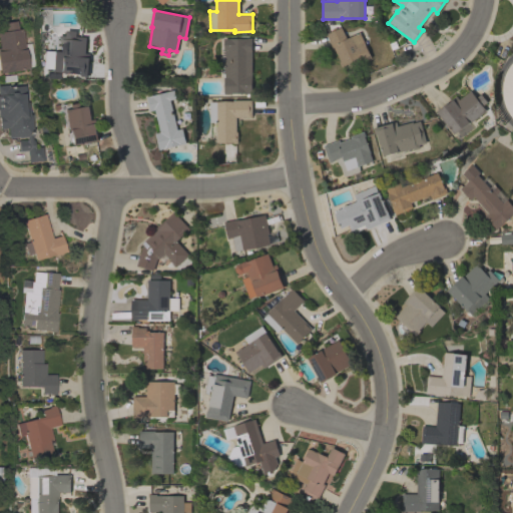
[(29,43),(33,66),(28,66),(28,68),(0,73),(0,32),(5,31),(3,23),(16,21),(17,29),(22,29),(24,43),(29,43)]
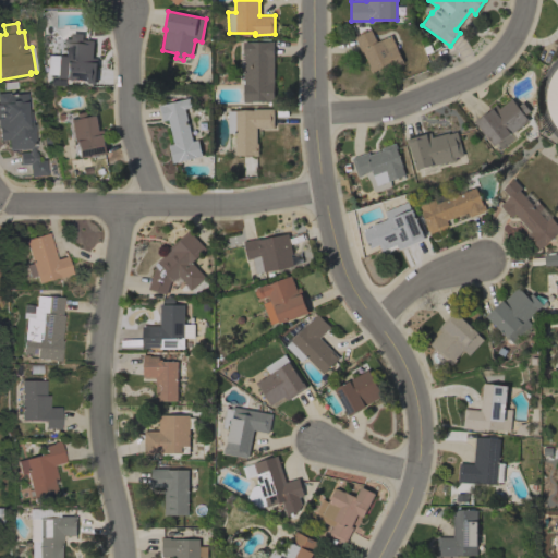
[(371,29),(376,41),(390,35),(403,62),(374,75),(374,74),(372,75),(368,68),(370,67),(363,51),(361,51),(354,37),(371,29)]
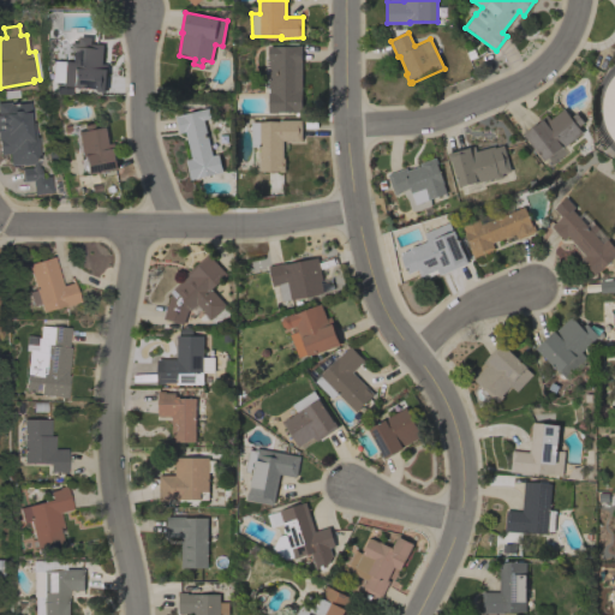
[(63,61),(71,61),(72,51),(70,51),(71,42),(78,42),(79,36),(91,36),(90,43),(103,45),(102,64),(107,64),(106,93),(97,91),(97,89),(61,87),(63,61)]
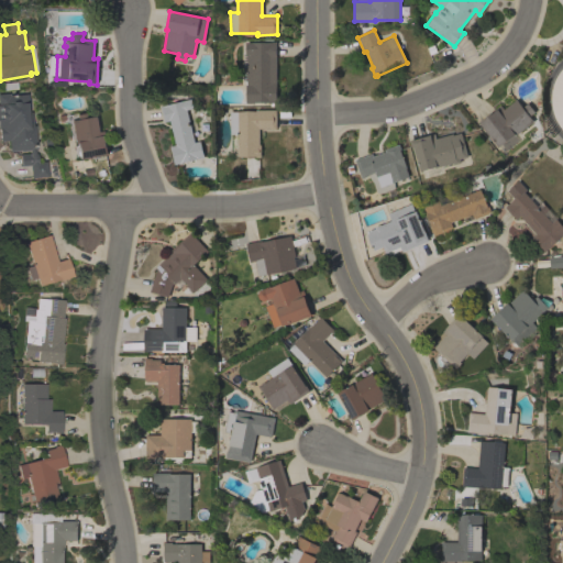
[(276,42),(276,101),(254,101),(254,102),(245,102),(245,85),(246,85),(246,55),(245,55),(245,42),(276,42)]
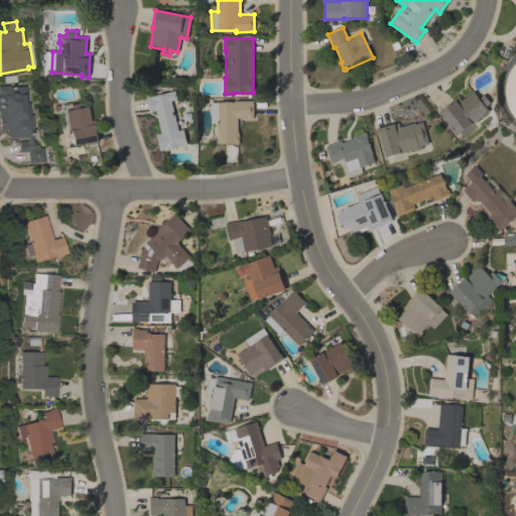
[(515,119),(511,112),(507,103),(505,95),(505,88),(506,81),(509,73),(514,65),(515,62),(515,119)]
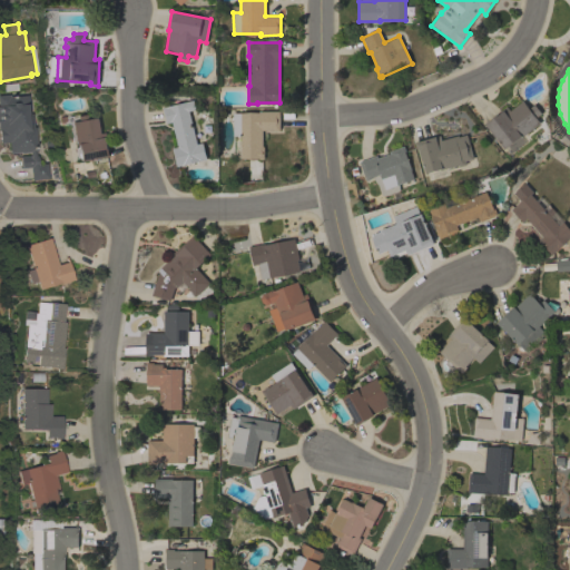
[(0,96),(9,95),(9,97),(28,95),(28,104),(32,102),(37,150),(35,151),(36,156),(37,156),(38,165),(47,164),(48,179),(31,180),(30,167),(21,168),(20,157),(29,156),(29,151),(9,154),(8,143),(0,143),(0,96)]
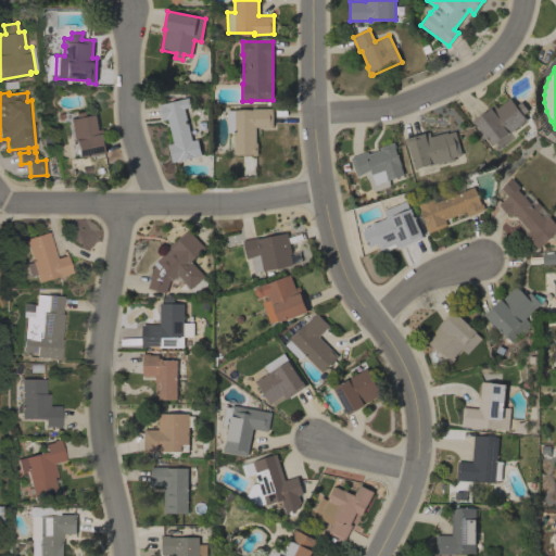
[(188,97),(190,106),(184,108),(191,140),(198,139),(201,155),(172,162),(168,144),(174,142),(167,117),(162,118),(159,104),(188,97)]
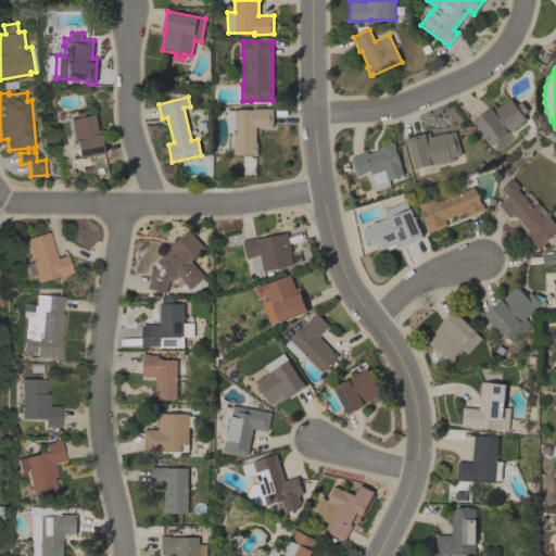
[(507,135),(506,134),(502,138),(505,142),(497,149),(493,144),(492,146),(474,122),(480,116),(479,115),(483,112),(484,113),(490,109),(489,108),(494,103),(497,108),(509,98),(516,105),(521,101),(528,111),(522,114),(527,119),(507,135)]
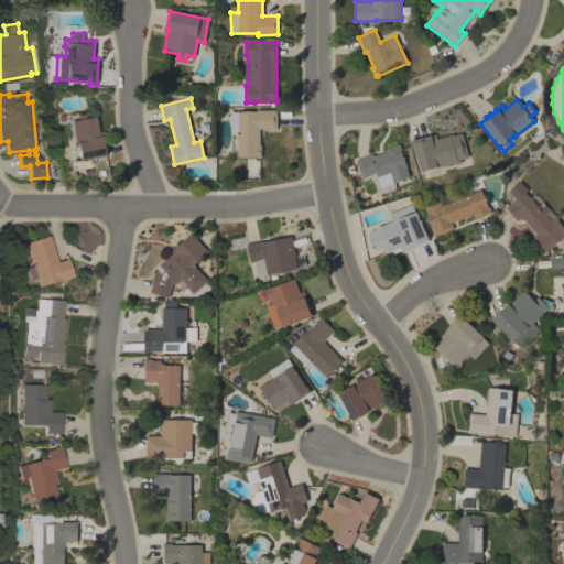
[(230,111),(256,111),(256,109),(277,109),(277,128),(259,129),(259,144),(261,144),(261,158),(256,158),(256,156),(238,156),(238,133),(230,134),(230,111)]
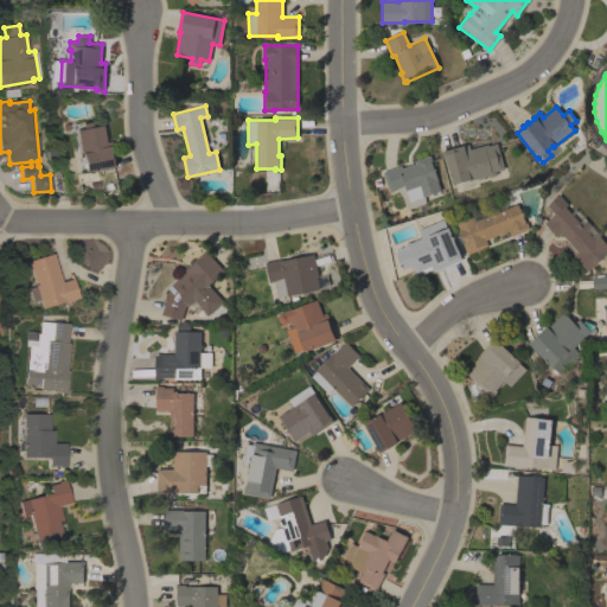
[(108,141),(114,140),(119,166),(83,172),(76,131),(83,129),(82,123),(91,122),(93,127),(104,125),(108,141)]
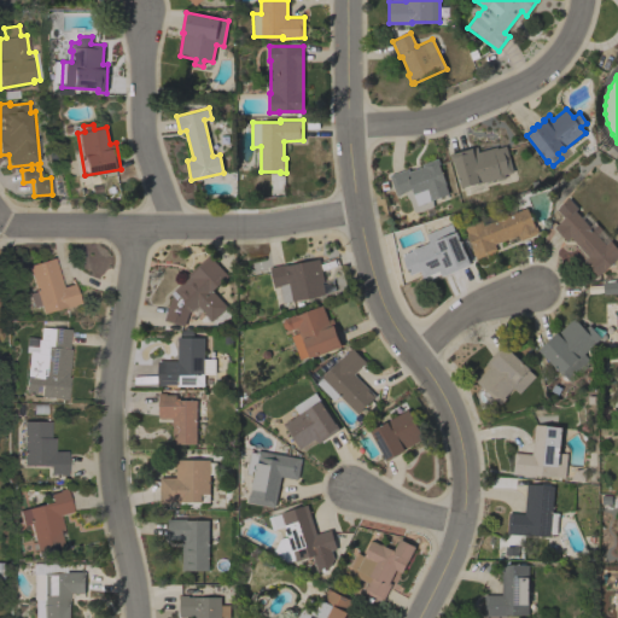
[(513,172),(505,174),(506,179),(497,180),(497,179),(478,184),(478,182),(461,187),(454,161),(452,162),(450,153),(477,146),(478,151),(496,146),(497,147),(506,145),(513,172)]
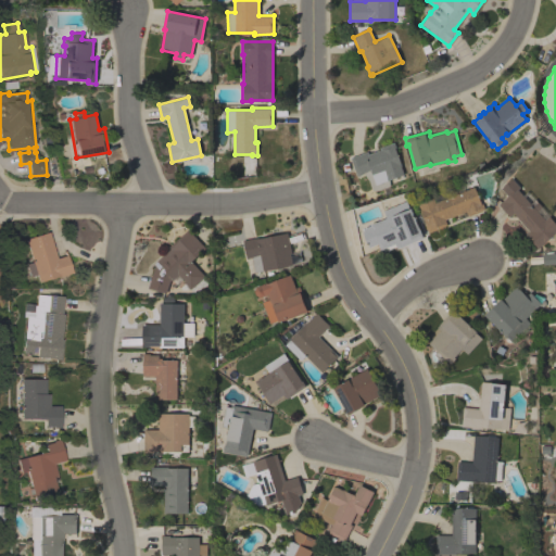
[(367,151),(368,153),(380,149),(379,147),(394,142),(395,148),(401,166),(404,174),(389,179),(389,186),(388,186),(386,188),(381,188),(379,190),(377,190),(376,191),(375,191),(374,190),(373,189),(371,188),(370,186),(369,181),(368,179),(363,173),(362,174),(362,175),(356,177),(350,158),(367,151)]
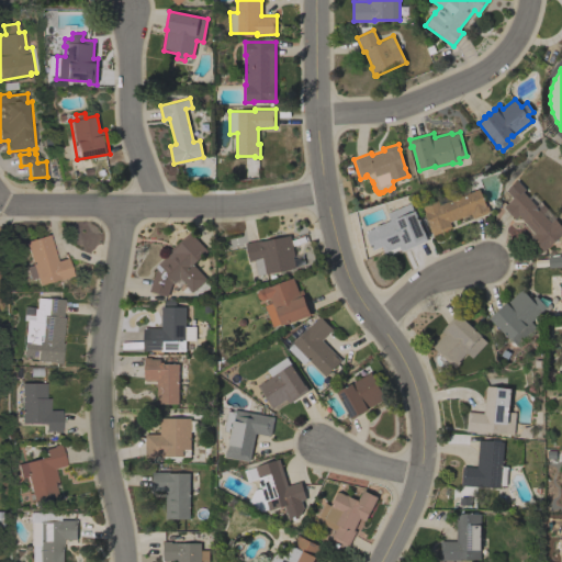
[(554,217),(553,218),(554,218),(561,226),(561,234),(550,245),(543,251),(530,237),(535,233),(519,215),(515,218),(504,206),(513,198),(506,190),(517,180),(525,189),(523,191),(528,197),(532,192),(540,201),(547,209),(554,217)]
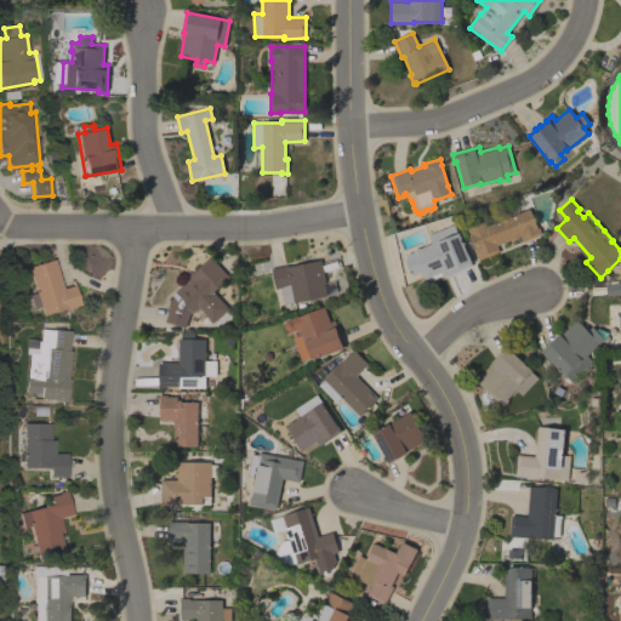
[(529,209),(537,228),(539,227),(541,234),(523,241),(520,235),(497,245),(500,251),(478,260),(474,250),(476,249),(468,233),(466,227),(516,208),(518,212),(529,209)]
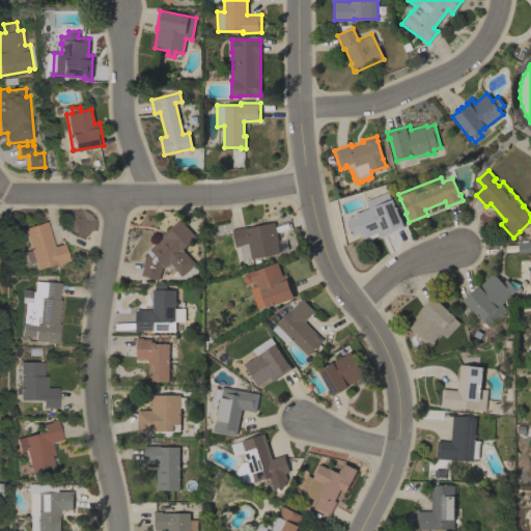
[(388,192),(391,199),(392,199),(403,227),(380,238),(378,232),(363,238),(361,232),(353,235),(346,221),(348,220),(347,218),(354,216),(353,214),(359,212),(368,208),(366,201),(388,192)]
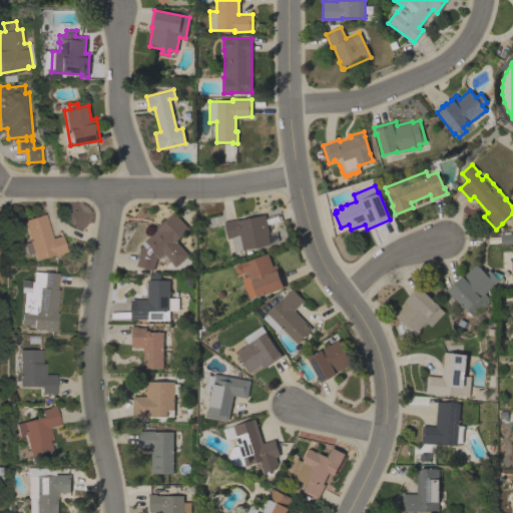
[(189,228),(175,240),(188,254),(175,267),(169,260),(164,253),(158,259),(157,258),(153,271),(136,266),(143,242),(157,229),(155,227),(173,211),(189,228)]
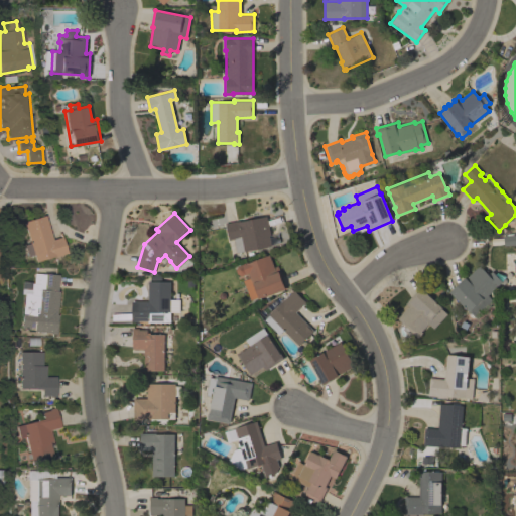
[(21,257),(18,248),(23,246),(23,245),(29,244),(23,222),(45,216),(52,240),(60,237),(59,233),(60,233),(67,253),(54,257),(54,256),(35,262),(33,255),(27,257),(26,255),(21,257)]
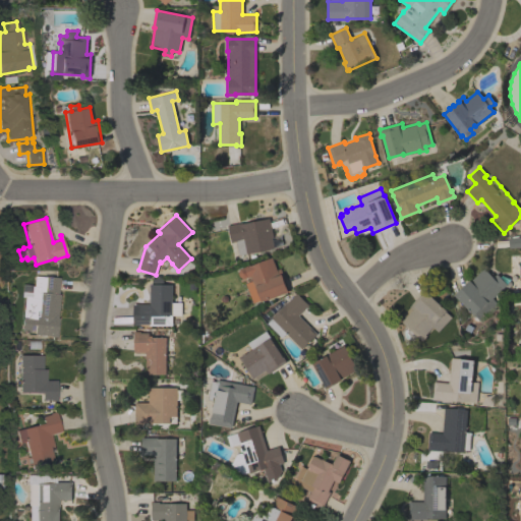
[(240,223),(240,224),(269,218),(273,237),(272,237),(272,240),(281,238),(282,246),(238,255),(235,241),(231,242),(227,225),(240,223)]
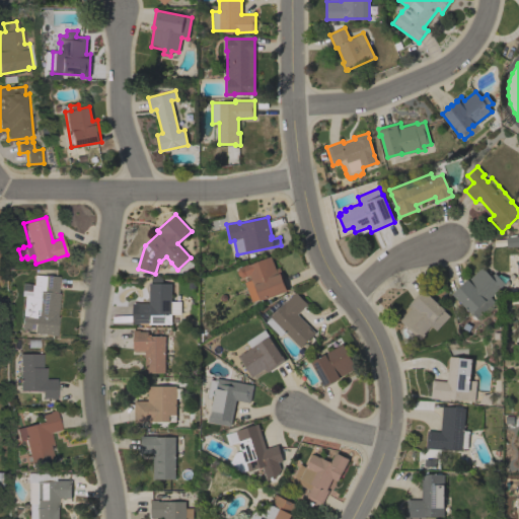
[(518,252),(518,246),(507,247),(507,244),(506,244),(505,239),(506,239),(506,237),(518,235),(518,252)]
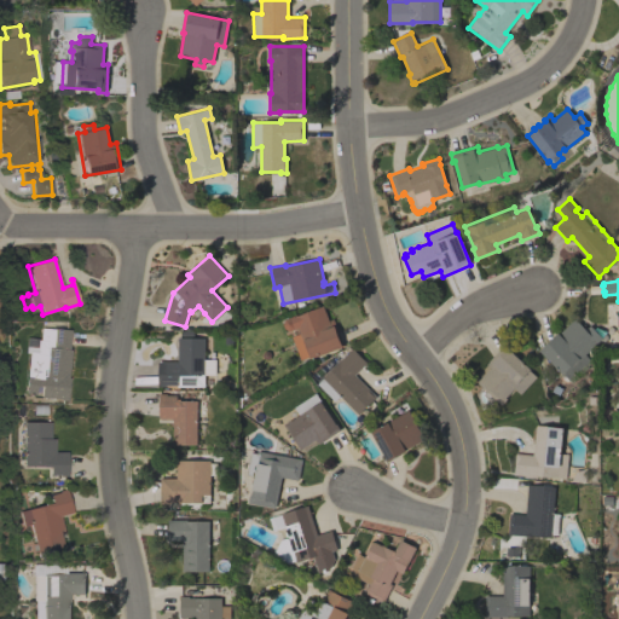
[(296,314),(298,316),(323,305),(329,320),(333,318),(343,346),(311,359),(310,356),(301,359),(291,336),(300,333),(298,328),(289,331),(284,329),(283,324),(284,319),(296,314)]
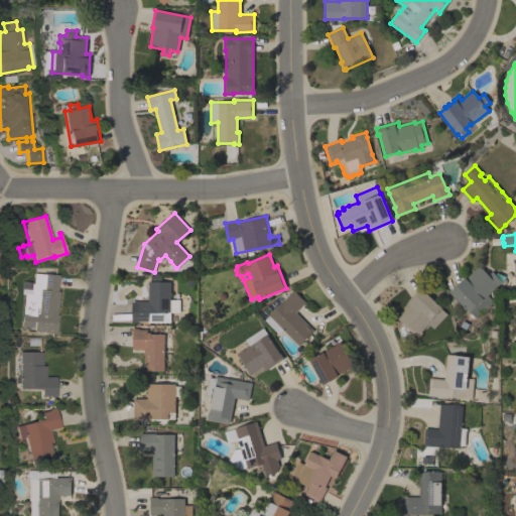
[(487,273),(491,270),(498,277),(495,281),(498,285),(488,295),(492,300),(476,316),(470,311),(469,312),(449,291),(465,277),(466,278),(480,265),(487,273)]
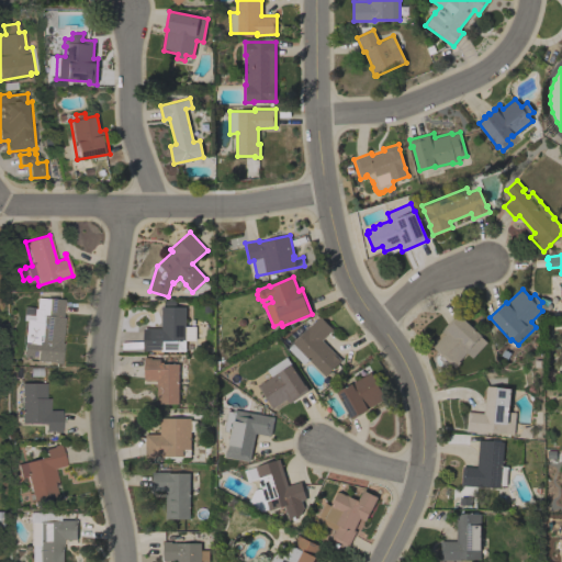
[(63,317),(65,317),(62,344),(63,344),(62,363),(36,361),(37,351),(33,350),(32,359),(23,358),(26,321),(23,321),(24,307),(36,308),(37,299),(47,300),(47,299),(64,300),(63,317)]
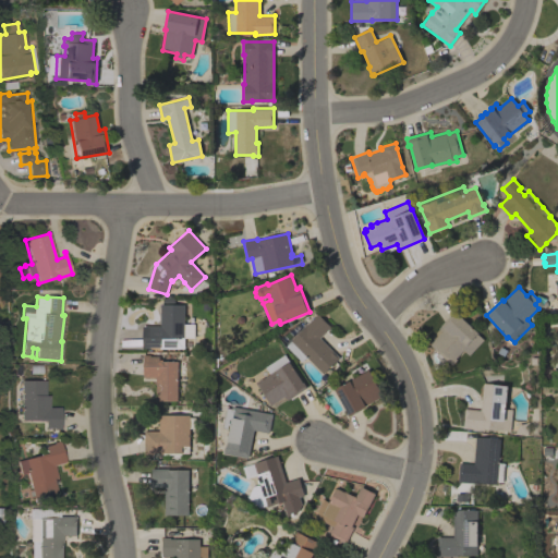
[(160,326),(160,304),(184,304),(183,327),(193,327),(193,338),(184,338),(184,349),(160,348),(160,347),(149,347),(149,348),(145,348),(145,326),(160,326)]
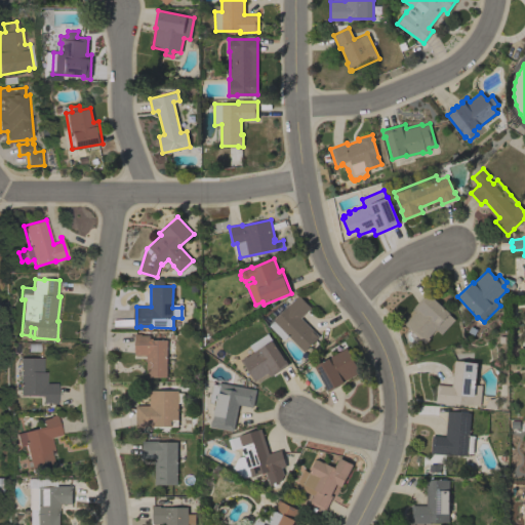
[(404,324),(415,312),(412,309),(427,292),(450,313),(448,314),(454,319),(441,334),(436,329),(429,336),(430,338),(426,344),(404,324)]
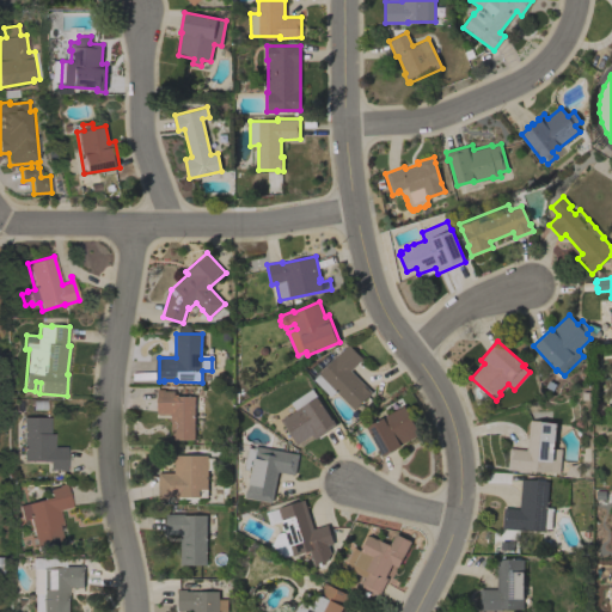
[(372,392),(354,410),(336,391),(330,397),(313,379),(336,357),(336,356),(348,344),(362,359),(350,371),(372,392)]
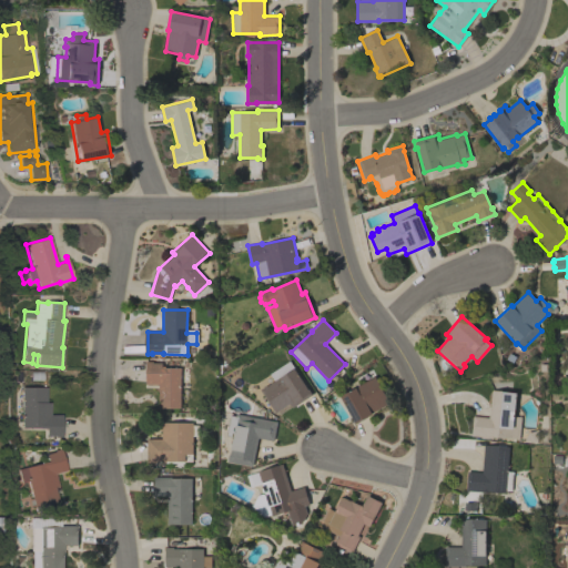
[(145,361),(153,361),(153,363),(162,363),(162,366),(165,366),(165,367),(181,367),(180,408),(159,407),(159,384),(145,384),(145,361)]
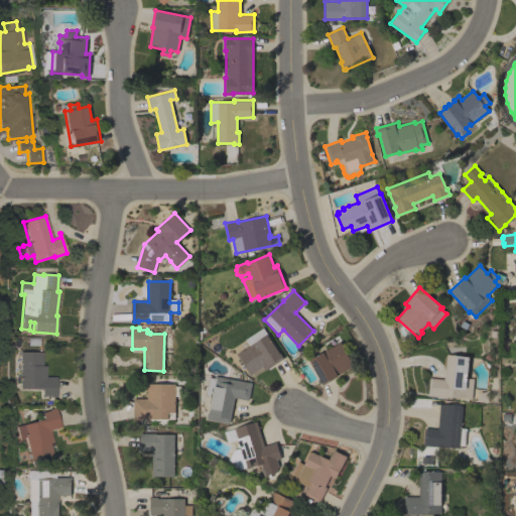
[(263,328),(268,335),(267,335),(280,354),(282,353),(285,358),(266,371),(263,367),(250,376),(235,353),(242,349),(242,350),(249,346),(245,339),(263,328)]
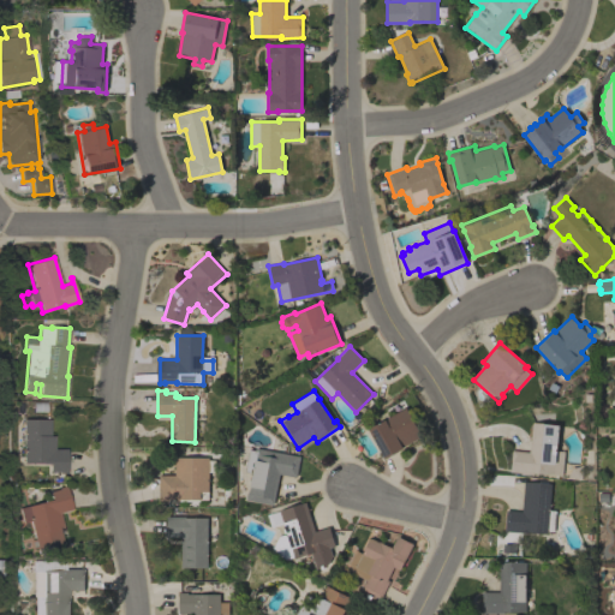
[(369,429),(384,421),(383,419),(405,407),(422,436),(402,447),(404,448),(384,458),(369,429)]
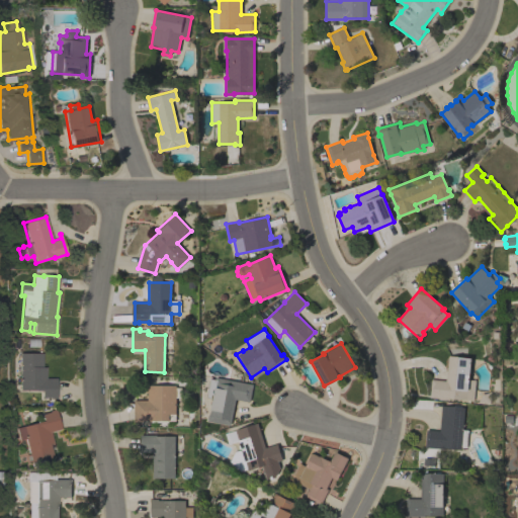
[(20,353),(42,354),(42,367),(46,367),(46,378),(57,378),(56,399),(50,399),(50,398),(41,398),(41,391),(18,391),(18,392),(11,392),(11,379),(19,379),(20,363),(12,363),(12,354),(20,355),(20,353)]
